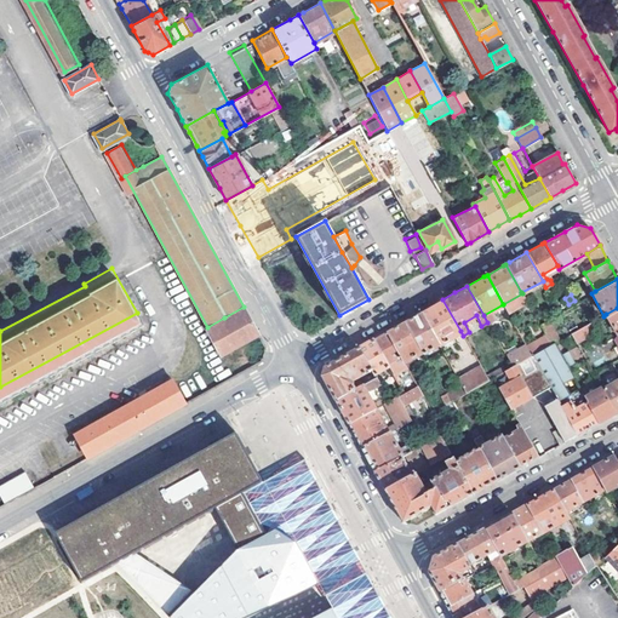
[(421,312),(439,344),(461,331),(442,299),(440,301),(421,312)]
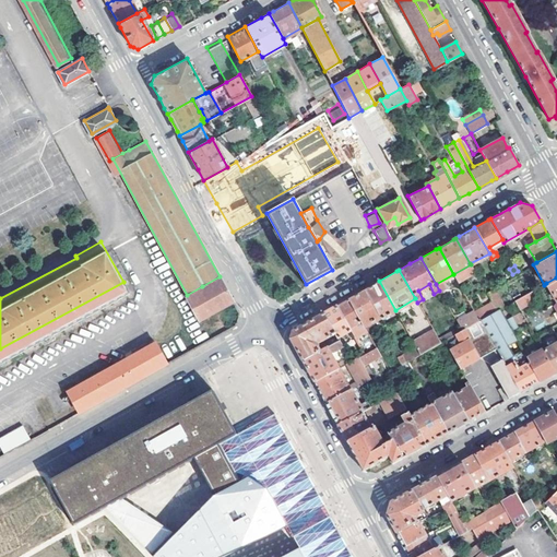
[(232,298),(220,276),(202,286),(187,295),(198,316),(232,298)]
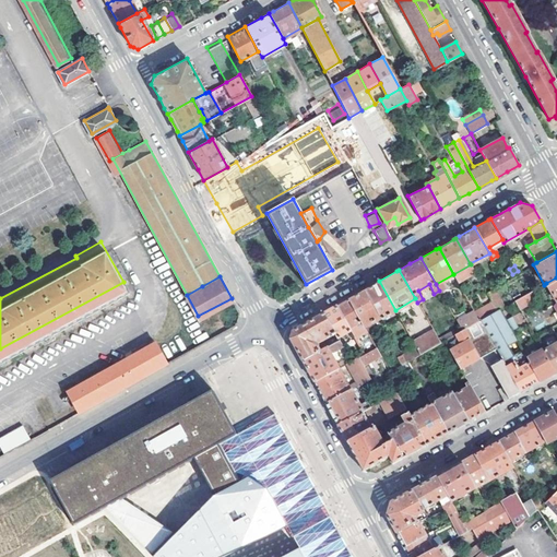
[(556,277),(546,283),(555,300),(556,299),(556,277)]
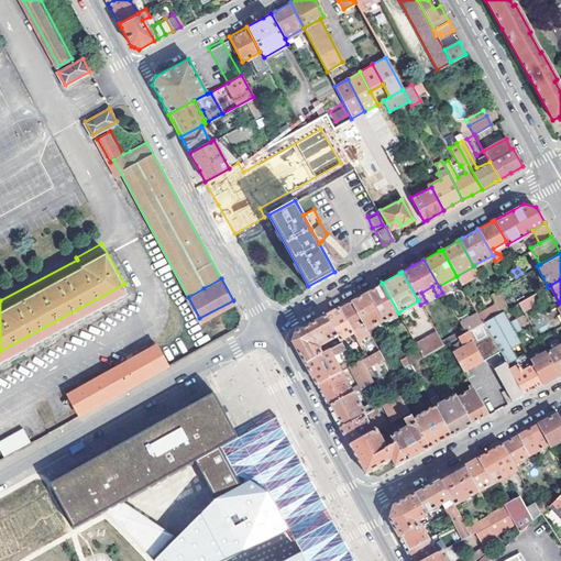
[(382,318),(384,320),(398,312),(382,283),(371,289),(367,292),(382,318)]
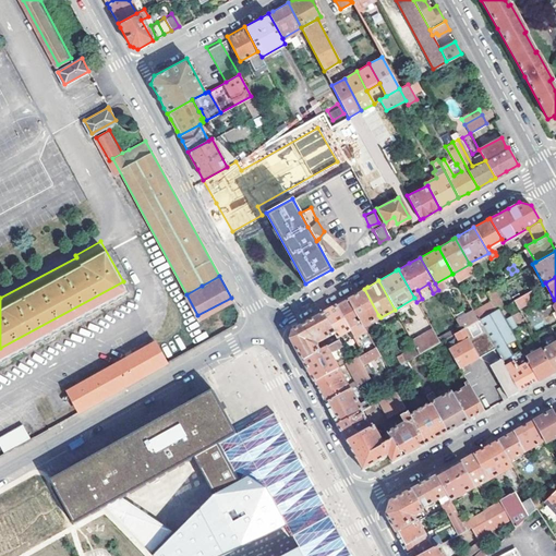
[(491,287),(485,290),(491,302),(495,309),(497,307),(502,305),(491,287)]
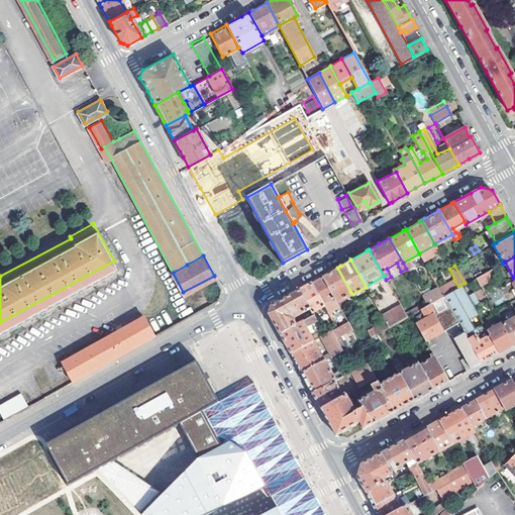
[(332,296),(335,301),(350,292),(337,268),(325,274),(321,276),(332,296)]
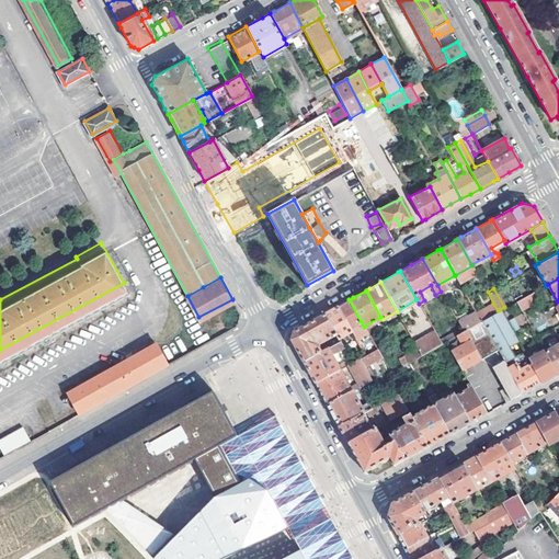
[(515,300),(521,309),(537,299),(532,292),(515,300)]
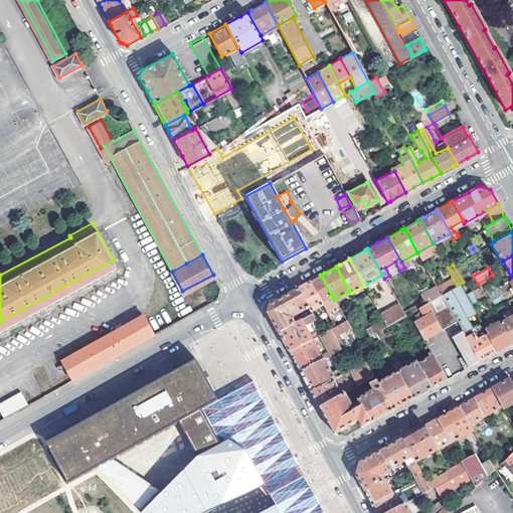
[(309,281),(321,303),(323,301),(322,300),(331,295),(320,275),(312,280),(309,281)]
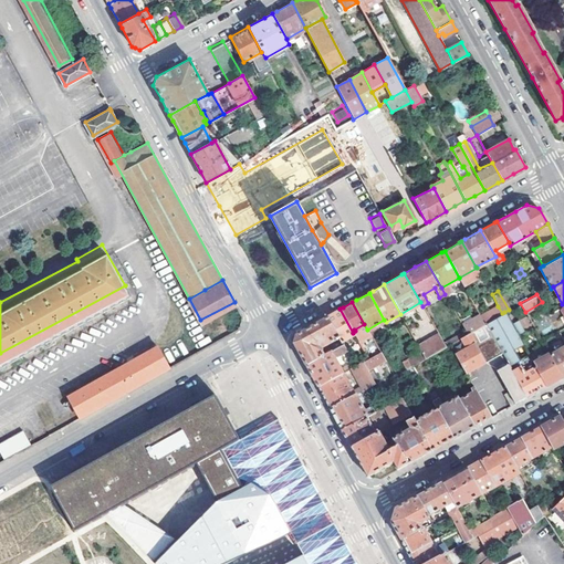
[(498,306),(480,316),(484,323),(502,313),(498,306)]
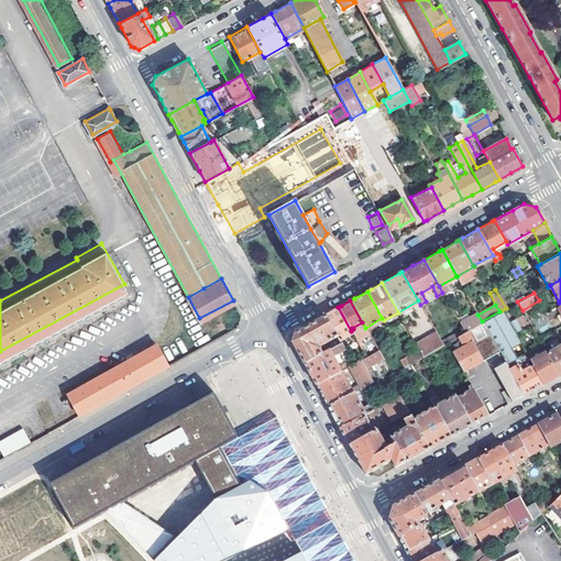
[(337,334),(339,339),(352,332),(351,331),(338,307),(328,314),(325,315),(337,334)]
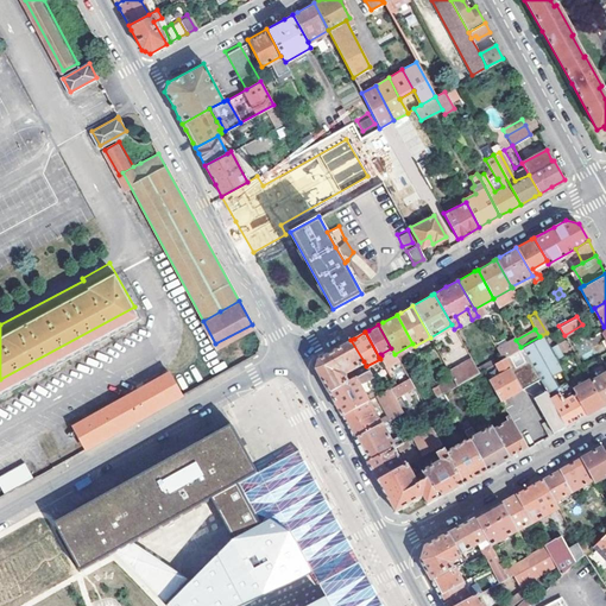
[(548,346),(542,335),(540,336),(521,347),(526,358),(538,378),(545,391),(545,392),(557,385),(551,374),(549,371),(559,365),(555,359),(548,346)]
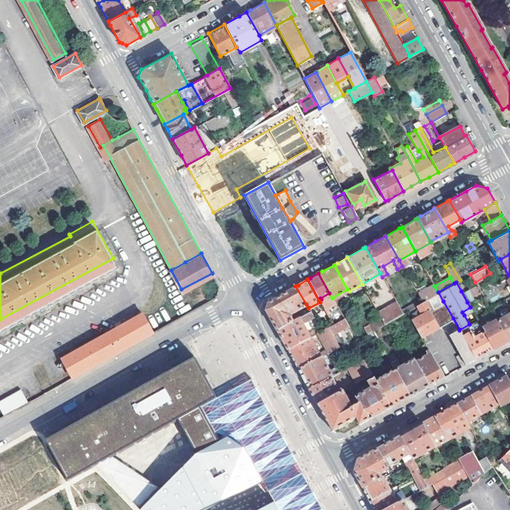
[(266,306),(265,310),(276,329),(292,320),(289,316),(290,313),(306,304),(295,286),(281,294),(267,302),(266,306)]
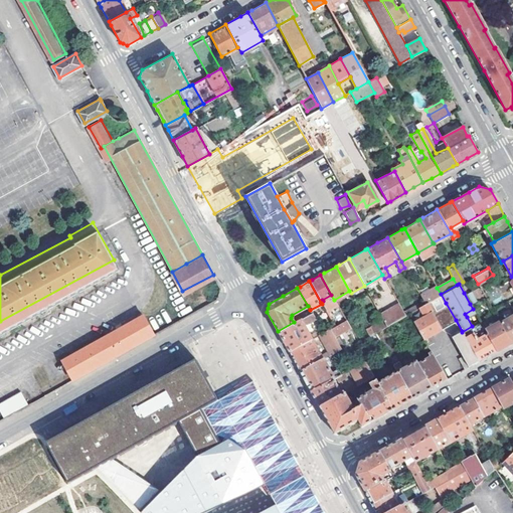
[(437,288),(421,297),(424,303),(430,300),(441,294),(437,288)]
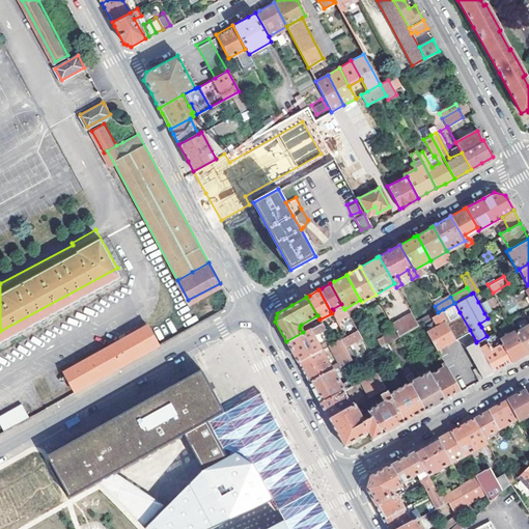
[(485,299),(478,302),(484,313),(492,309),(485,299)]
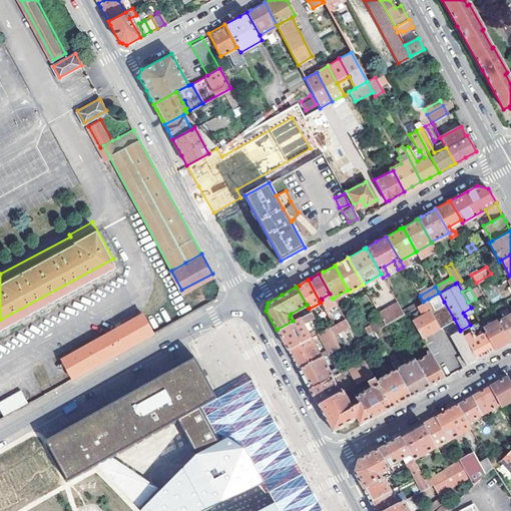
[(422,336),(454,319),(444,302),(433,308),(428,299),(423,302),(419,304),(424,313),(413,319),(422,336)]
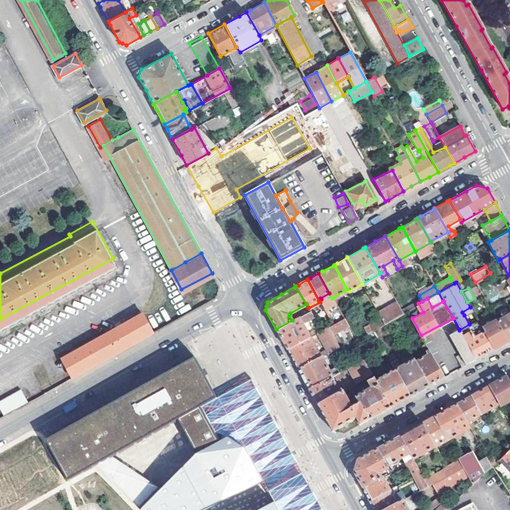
[(378,313),(384,323),(403,312),(397,302),(378,313)]
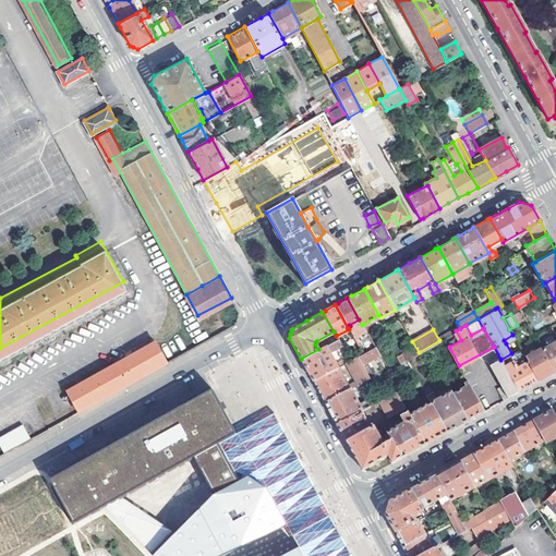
[(512,335),(504,340),(506,343),(515,339),(512,335)]
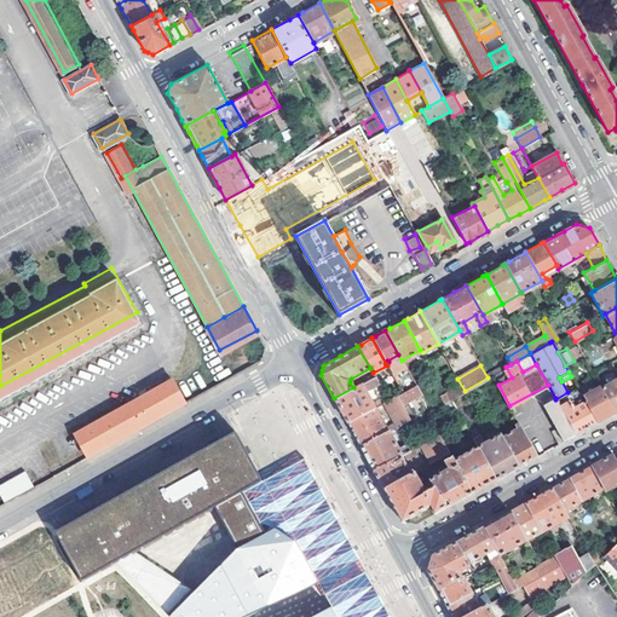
[(353,387),(334,398),(340,410),(347,422),(373,407),(363,388),(365,387),(367,388),(378,382),(374,376),(353,387)]
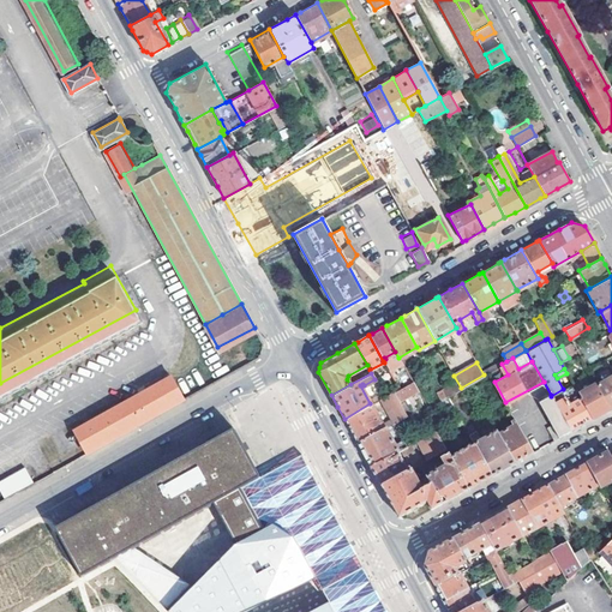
[(611,373),(595,384),(609,407),(611,405),(611,373)]
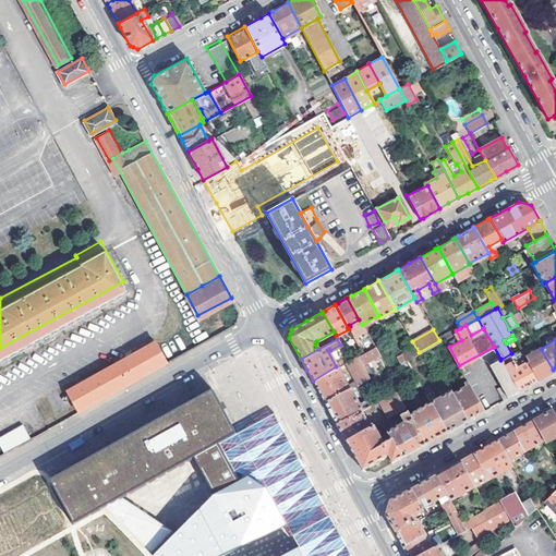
[(64,390),(76,413),(135,379),(165,363),(153,342),(64,390)]
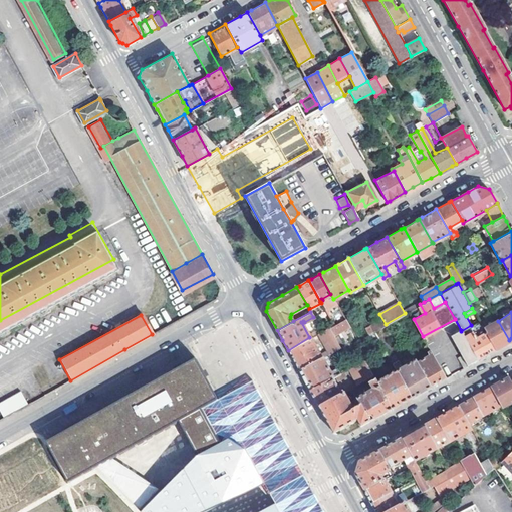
[(348,325),(343,317),(327,327),(331,334),(348,325)]
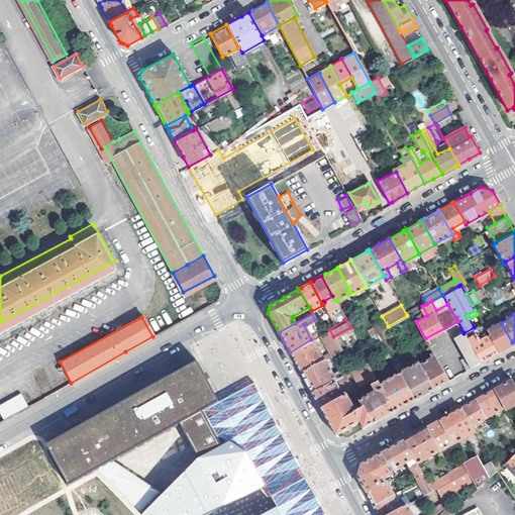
[(501,323),(500,321),(486,329),(497,350),(506,345),(512,342),(501,323)]
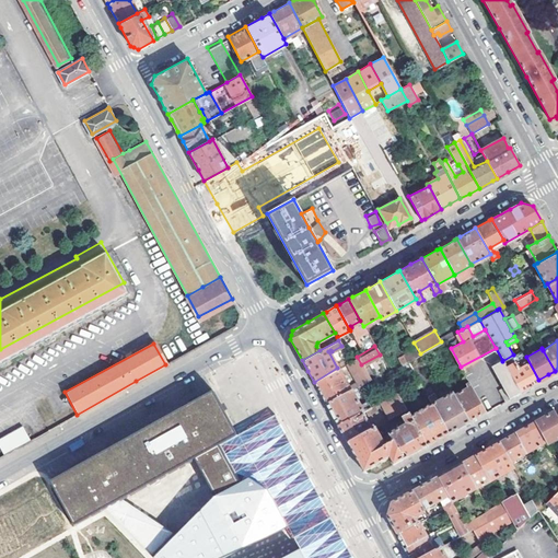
[(526,357),(522,350),(513,355),(502,361),(520,391),(531,384),(534,383),(538,380),(526,357)]
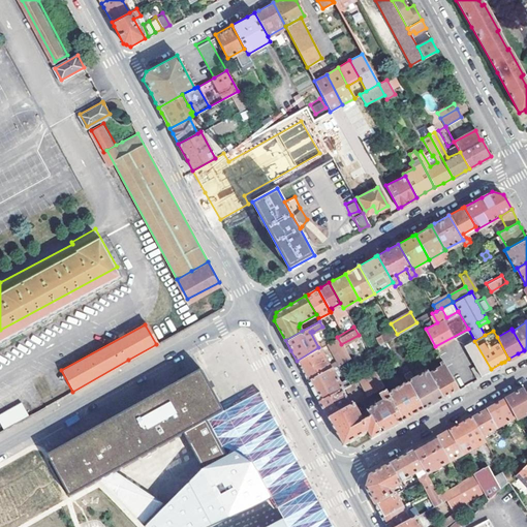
[(375,336),(379,343),(383,341),(379,334),(375,336)]
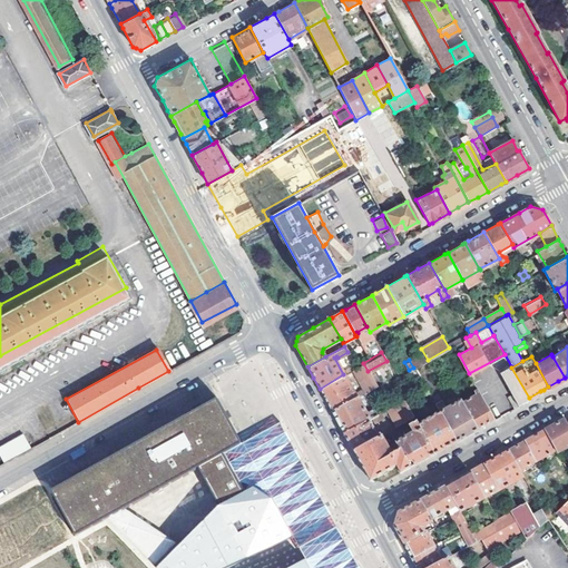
[(343,374),(320,389),(322,393),(331,411),(361,393),(375,385),(368,371),(363,363),(353,369),(361,388),(353,393),(343,374)]
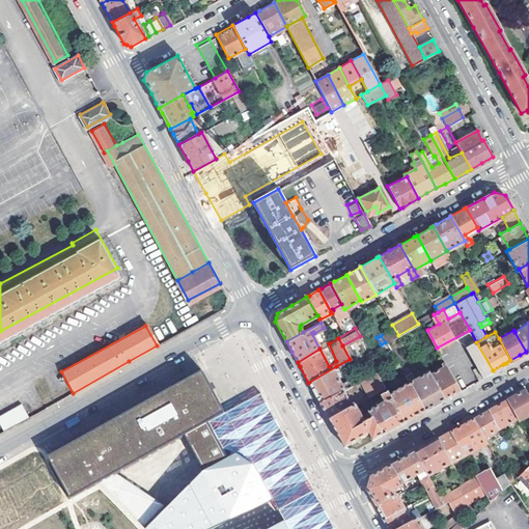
[(493,370),(476,342),(476,341),(466,346),(476,365),(471,367),(477,379),(493,370)]
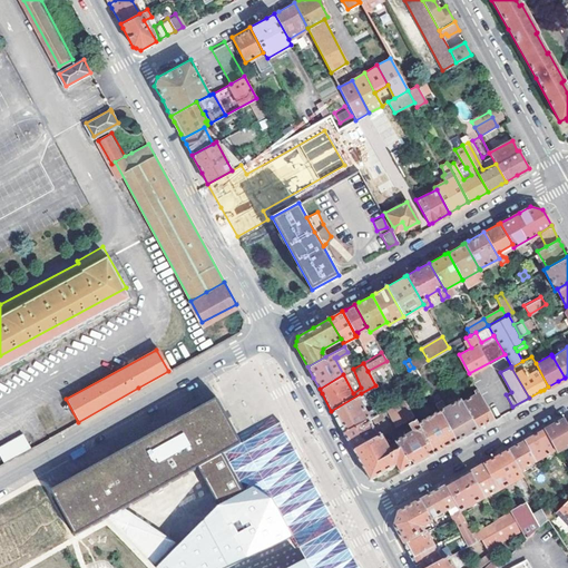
[(473,391),(476,394),(462,402),(476,427),(490,420),(492,418),(478,389),(473,391)]
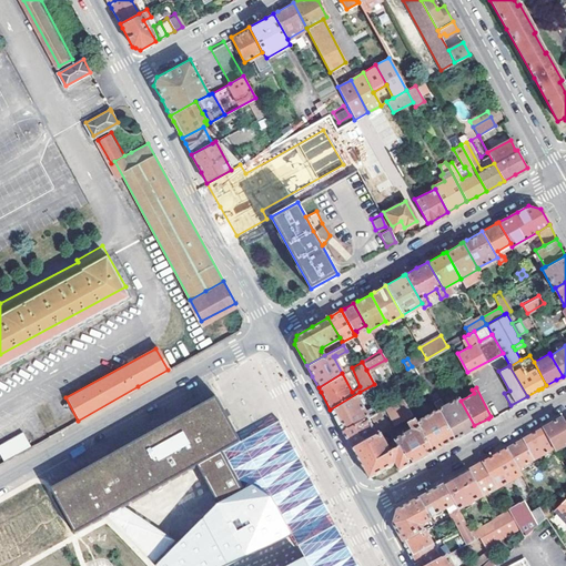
[(360,392),(330,410),(333,414),(342,431),(366,417),(370,416),(375,413),(372,406),(364,411),(360,402),(364,400),(360,392)]
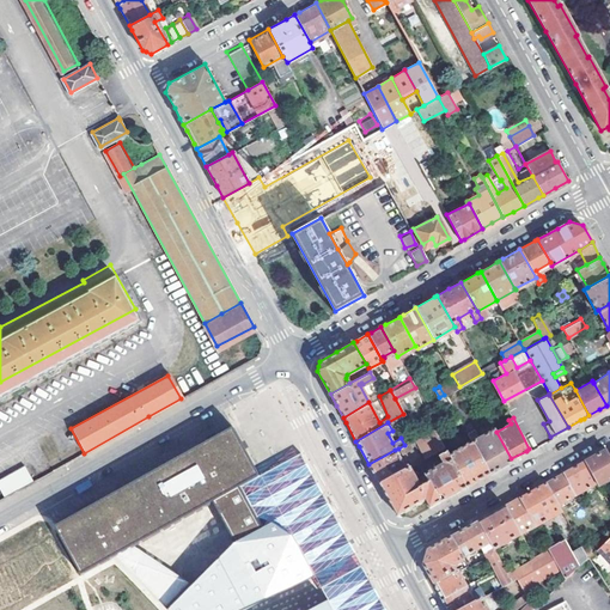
[(237,485),(257,474),(231,425),(95,501),(96,504),(54,528),(79,573),(113,554),(166,609),(237,609),(297,584),(312,575),(290,532),(270,520),(261,526),(237,485)]
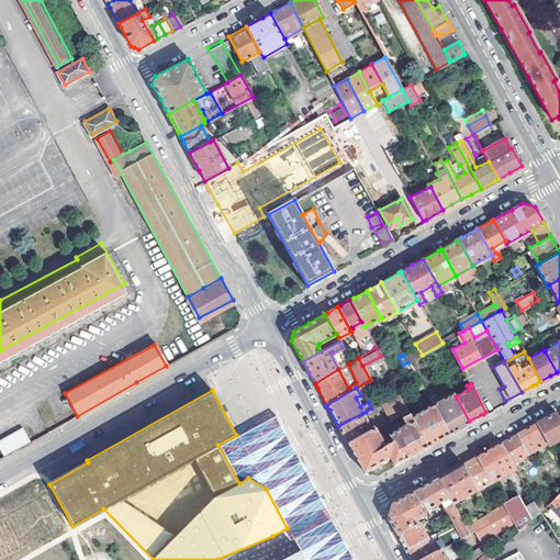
[(381,402),(390,418),(401,413),(407,409),(399,393),(381,402)]
